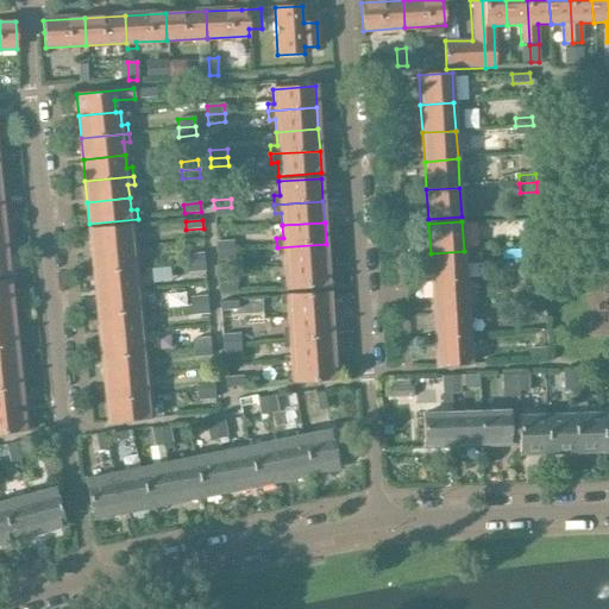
[(90,230),(93,251),(135,248),(133,234),(139,234),(139,225),(90,230)]
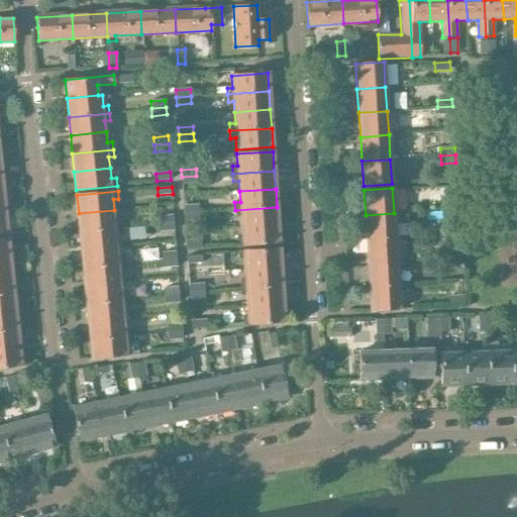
[(443,202),(444,210),(458,209),(458,201),(443,202)]
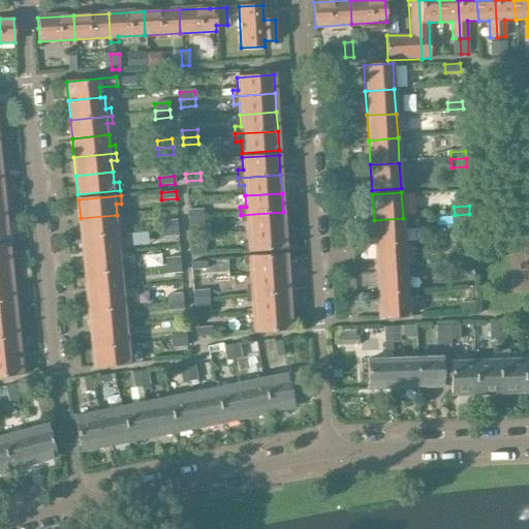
[(188,211),(188,218),(204,217),(203,210),(188,211)]
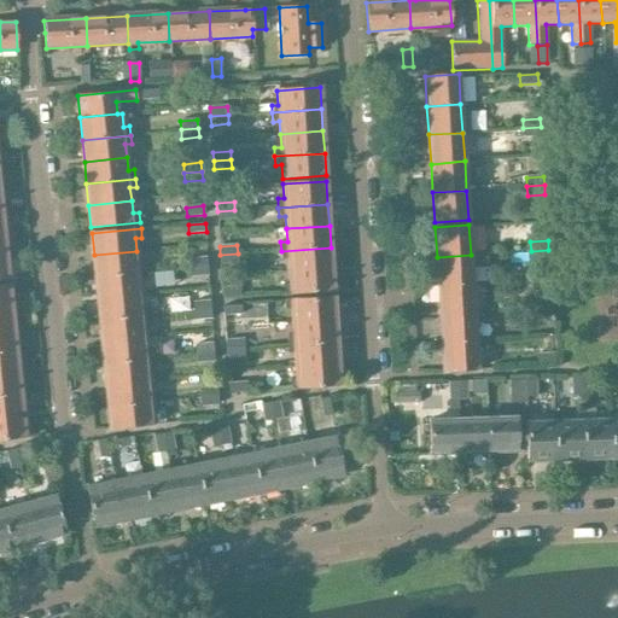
[(331,248),(281,251),(281,260),(289,260),(290,273),(332,270),(331,248)]
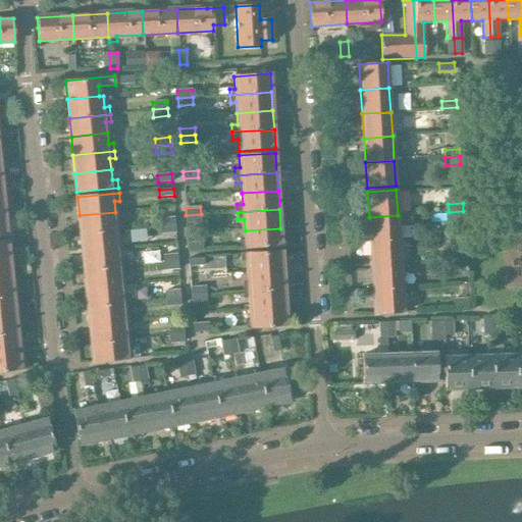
[(115,212),(80,215),(81,235),(122,230),(122,222),(116,222),(115,212)]
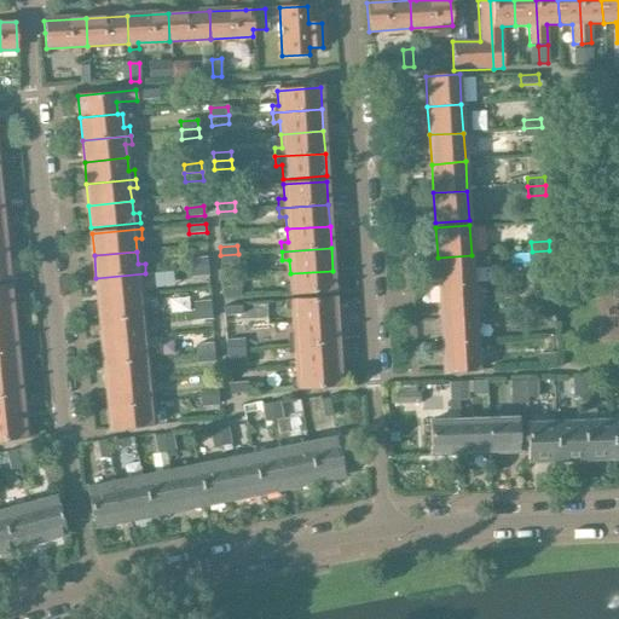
[(238,254),(220,255),(220,264),(238,264),(238,254)]
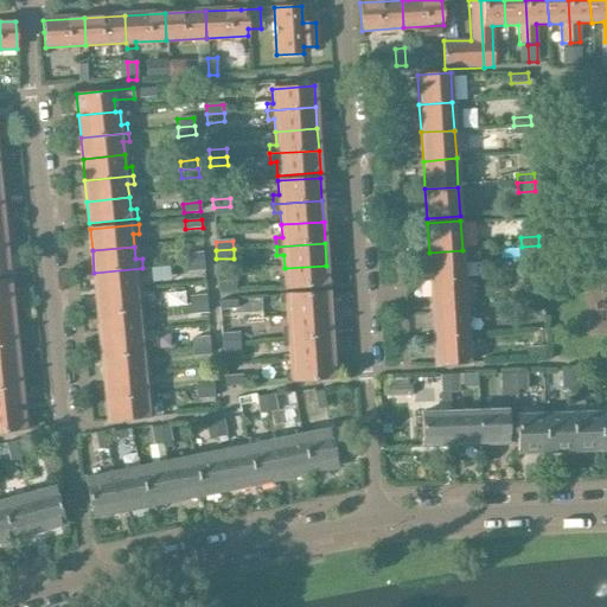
[(462,250),(429,253),(430,280),(464,279),(462,250)]
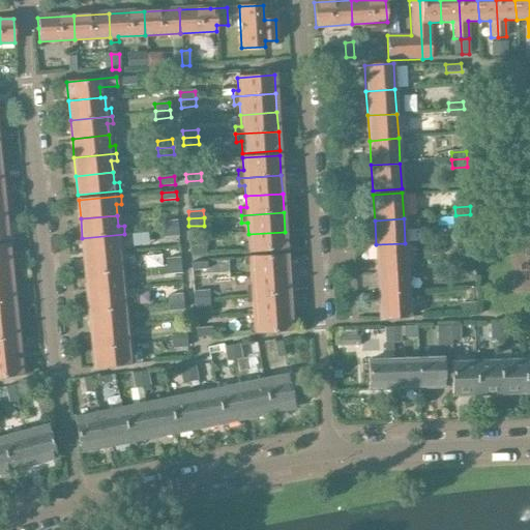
[(162,223),(163,230),(178,228),(177,221),(162,223)]
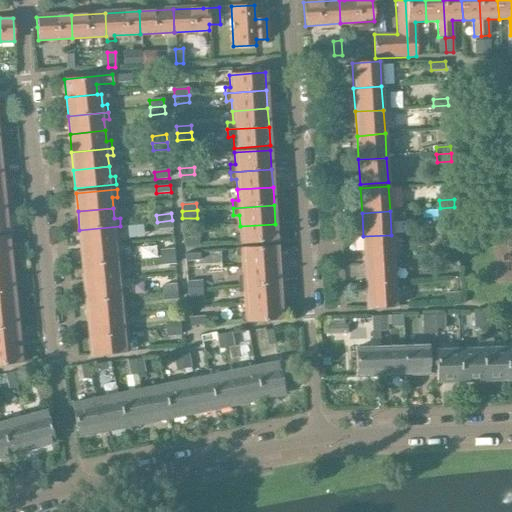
[(172,220),(157,222),(158,229),(172,228),(172,220)]
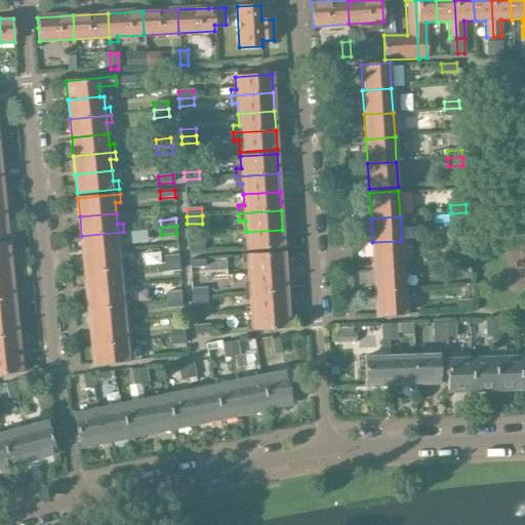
[(282,230),(246,232),(246,242),(241,242),(241,250),(283,248),(282,230)]
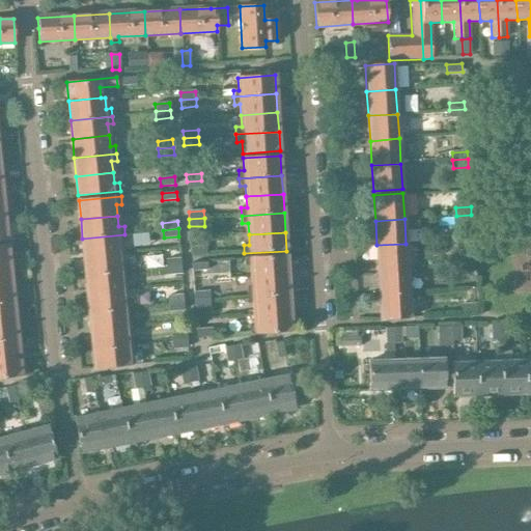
[(124,234),(82,239),(84,257),(121,254),(120,242),(126,242),(124,234)]
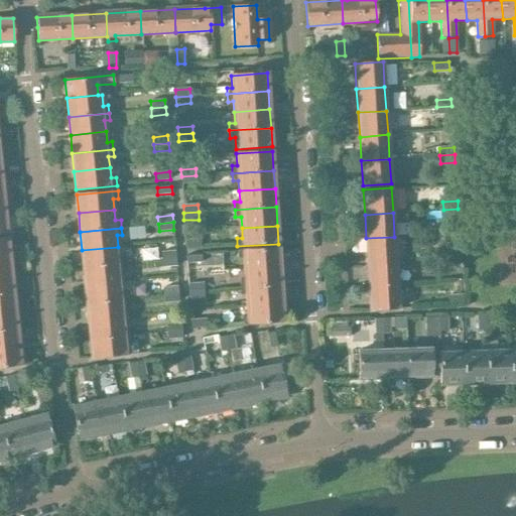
[(394,237),(366,238),(368,262),(396,260),(394,237)]
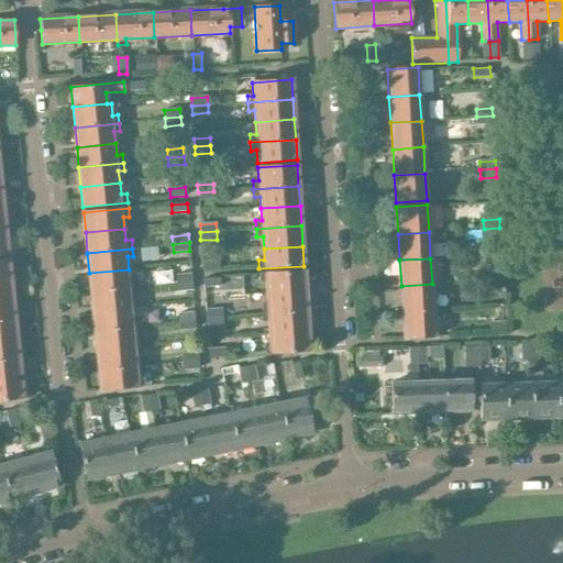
[(0,282),(11,280),(9,260),(0,260),(0,282)]
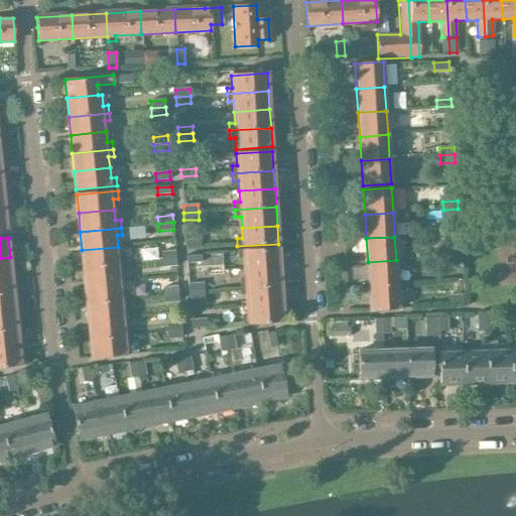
[(201,247),(200,240),(185,241),(185,248),(201,247)]
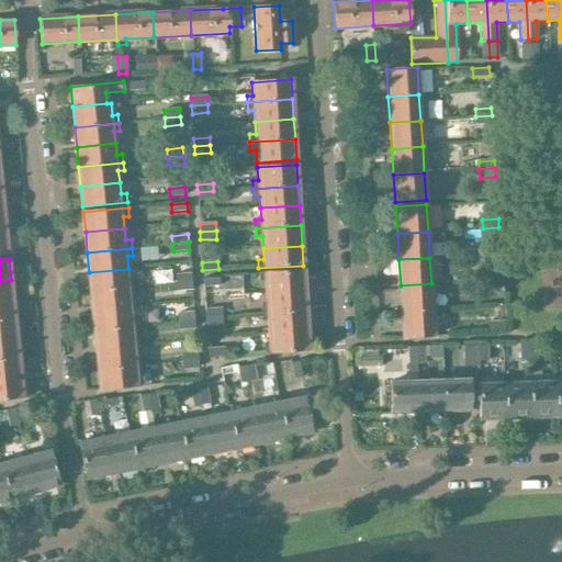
[(128,269),(89,272),(91,292),(136,287),(135,279),(130,279),(128,269)]
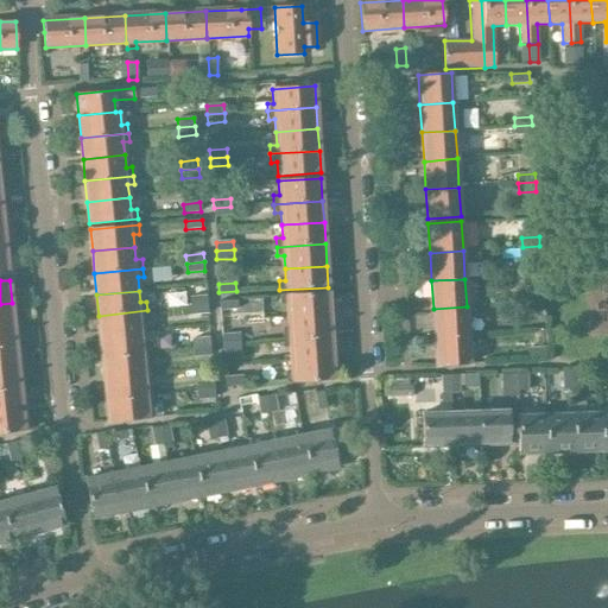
[(287,304),(287,318),(330,315),(329,292),(279,296),(280,305),(287,304)]
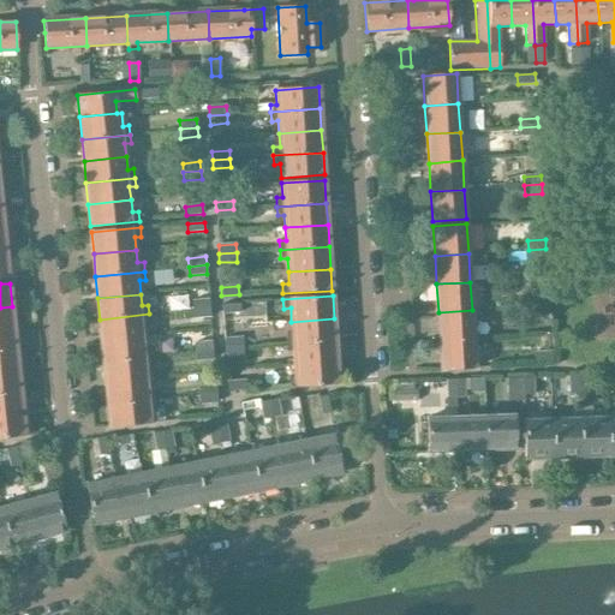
[(531,298),(532,306),(549,305),(549,297),(531,298)]
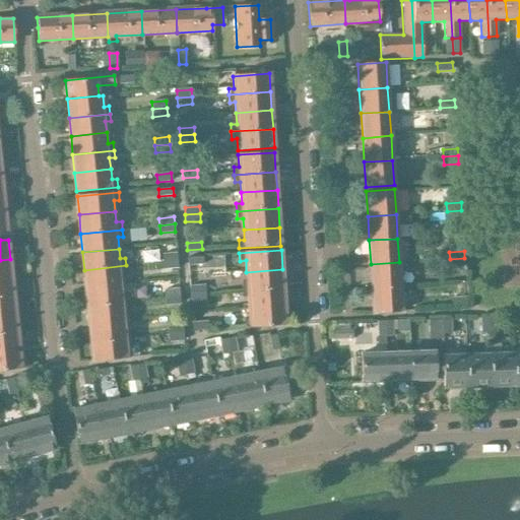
[(161,255),(163,262),(177,260),(177,253),(161,255)]
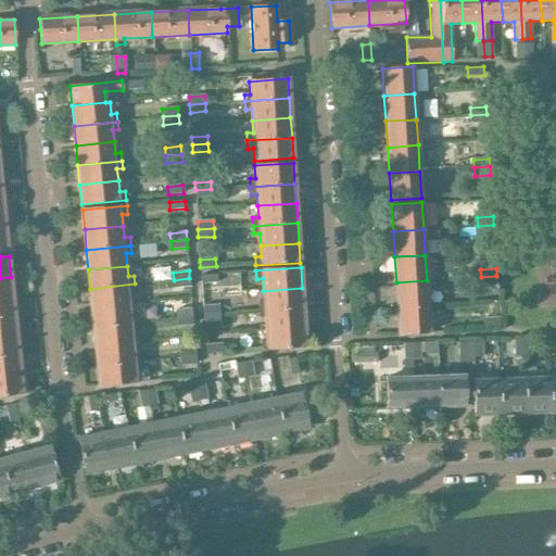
[(201,276),(201,283),(217,282),(216,275),(201,276)]
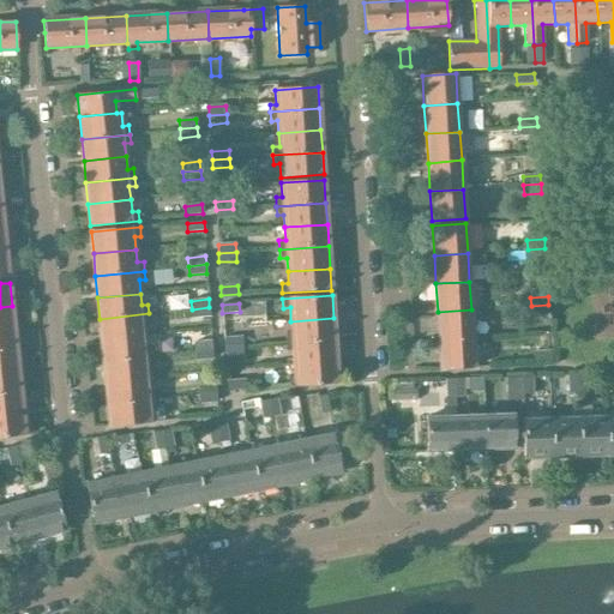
[(548,305),(531,306),(531,314),(549,313),(548,305)]
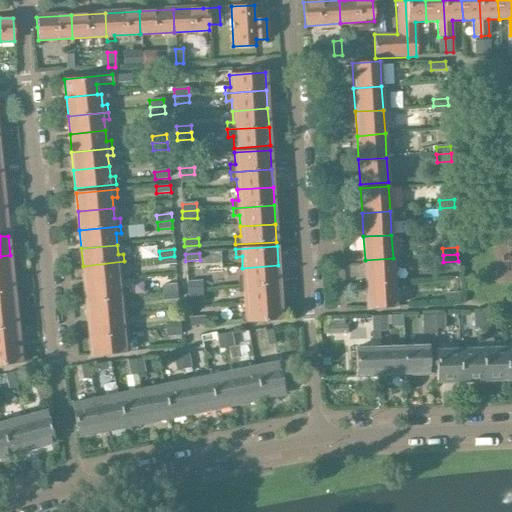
[(10,255),(0,256),(0,274),(12,273),(10,255)]
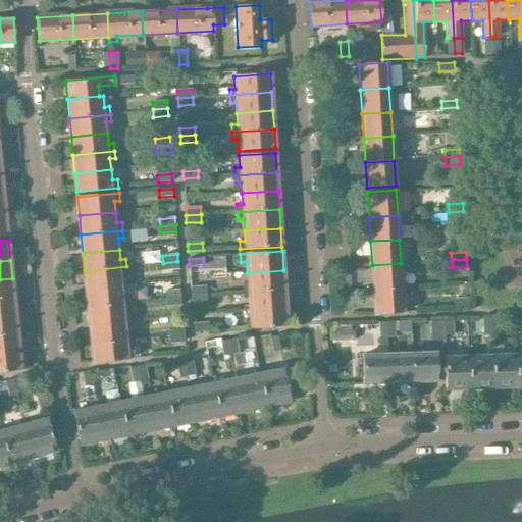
[(177,261),(163,263),(164,270),(178,269),(177,261)]
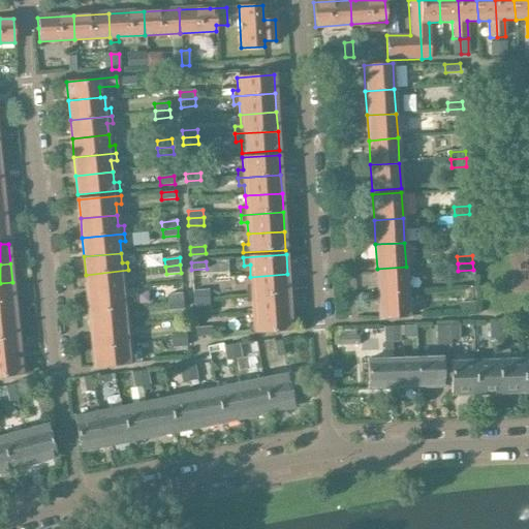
[(406,267),(377,269),(378,293),(407,291),(406,267)]
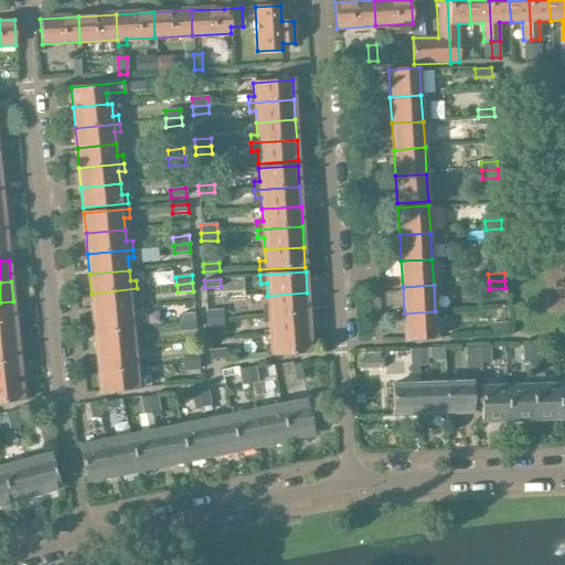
[(137,288),(92,294),(94,313),(132,309),(131,297),(138,296),(137,288)]
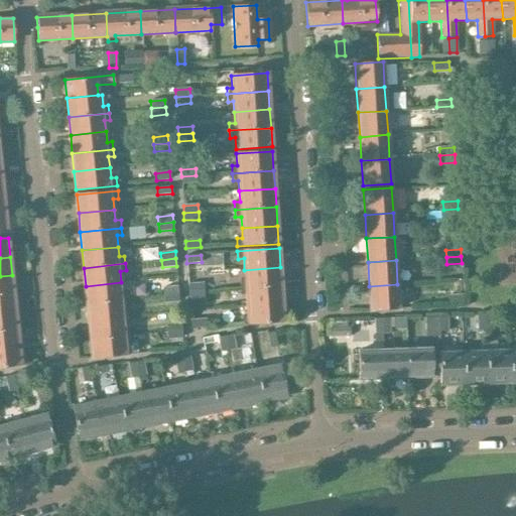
[(280,267),(244,270),(245,280),(239,280),(240,288),(281,284),(280,267)]
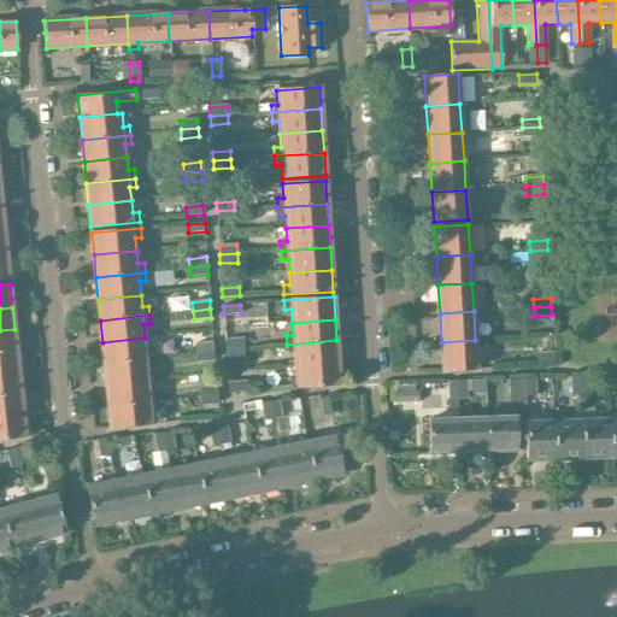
[(15,329),(0,330),(0,351),(16,350),(15,329)]
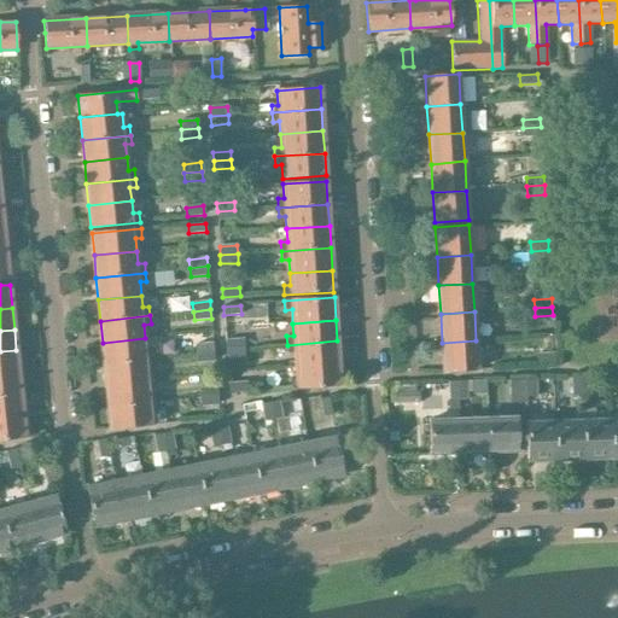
[(543,337),(543,353),(555,351),(554,337),(543,337)]
